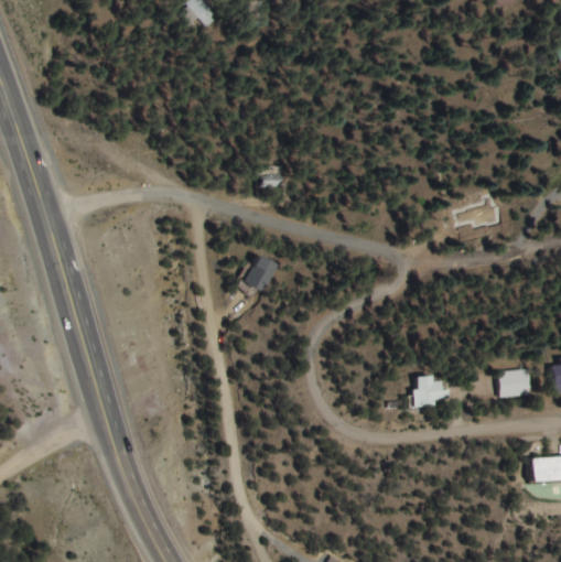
[(259,291),(276,265),(258,255),(243,281),(259,291)]
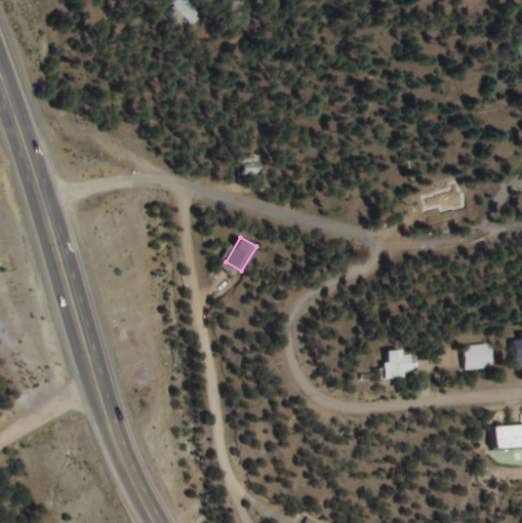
[(495,344),(465,344),(465,368),(495,368),(495,344)]
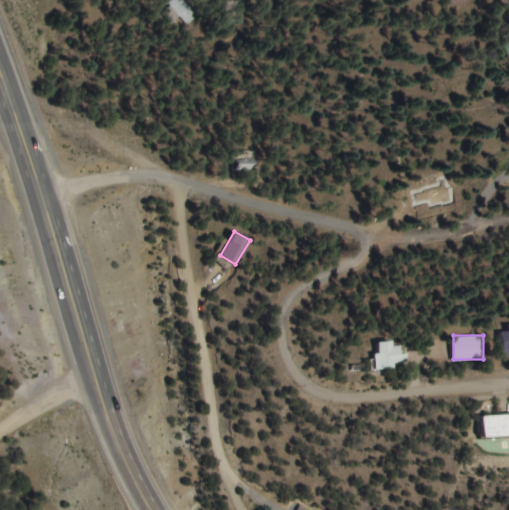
[(405,362),(404,345),(393,345),(393,340),(374,341),(376,369),(396,369),(395,362),(405,362)]
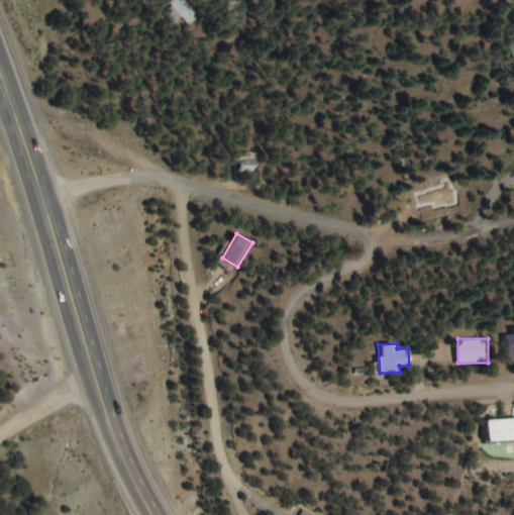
[(513,417),(488,419),(489,441),(513,439),(513,417)]
